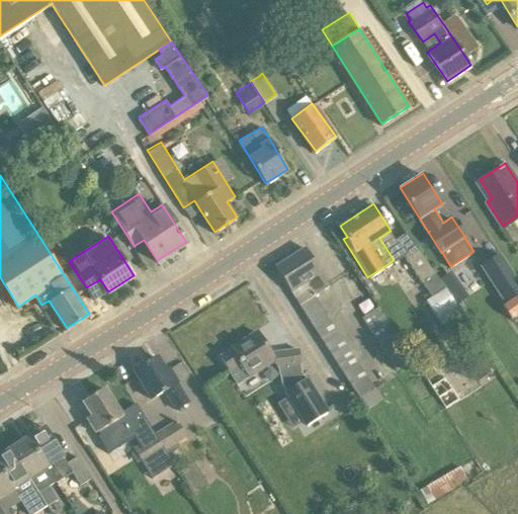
[(329,284),(305,246),(274,265),(298,304),(299,303),(358,396),(373,387),(314,293),(329,284)]
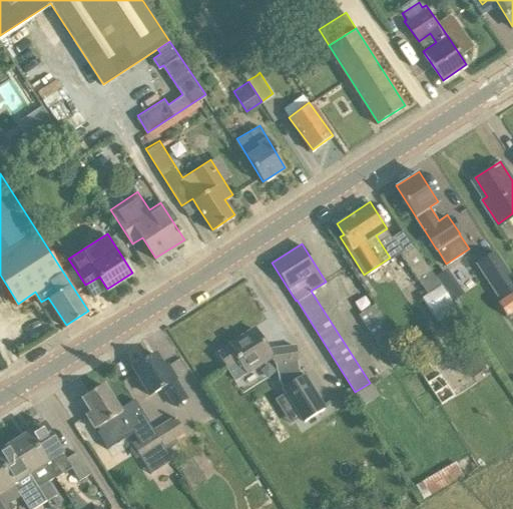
[(427,292),(440,283),(436,276),(414,244),(400,252),(427,292)]
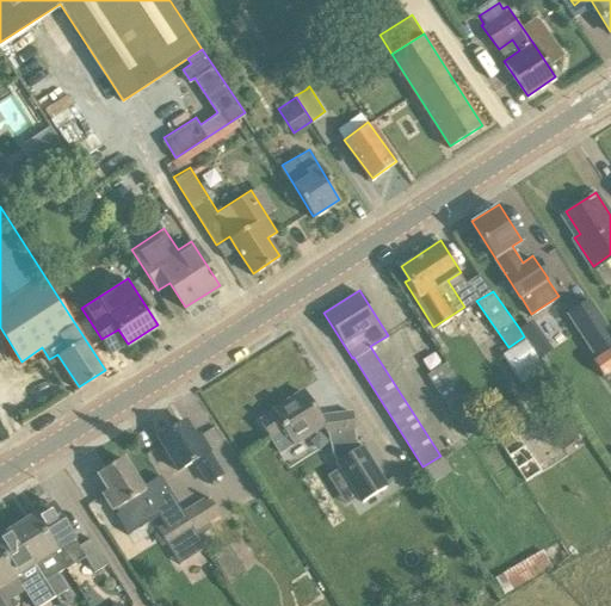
[(610,345),(610,333),(590,303),(568,317),(594,357),(610,345)]
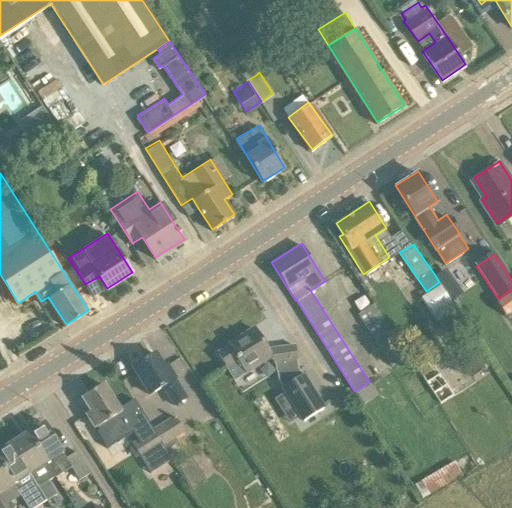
[(443,268),(436,272),(448,296),(455,292),(443,268)]
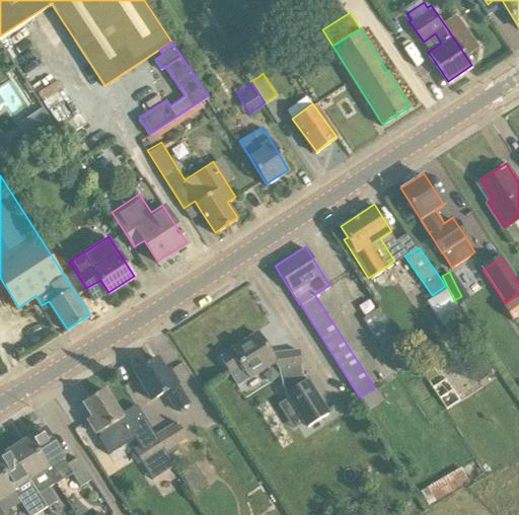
[(470,324),(445,286),(432,295),(425,299),(451,338),(470,324)]
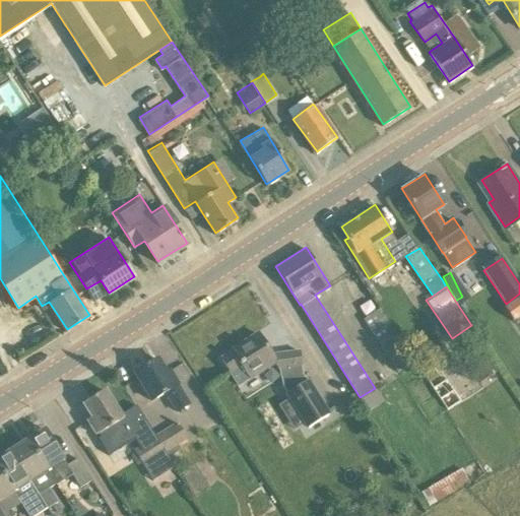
[(513,319),(519,314),(519,294),(506,304),(504,305),(513,319)]
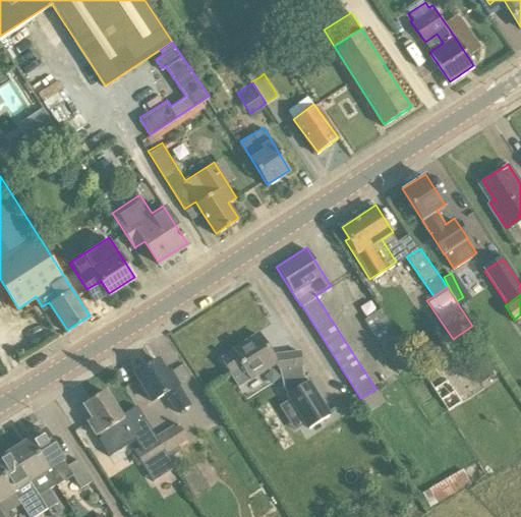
[(364,318),(399,371),(414,360),(381,307),(364,318)]
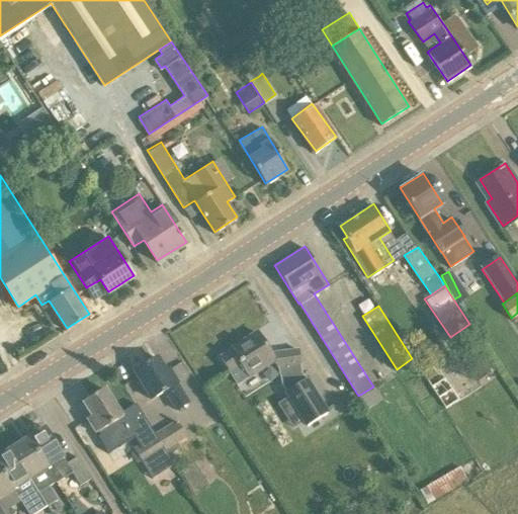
[(283,387),(308,423),(327,411),(301,370),(298,347),(273,350),(271,352),(257,330),(256,331),(233,346),(233,347),(221,355),(229,368),(240,361),(248,374),(273,358),(277,365),(283,387)]
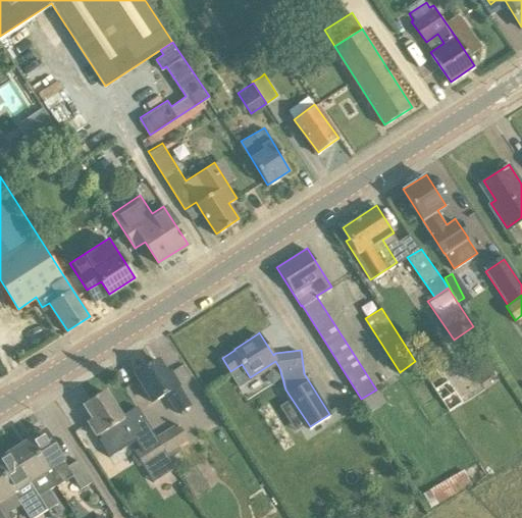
[(176,411),(190,403),(169,370),(166,372),(158,358),(136,372),(152,400),(164,393),(176,411)]
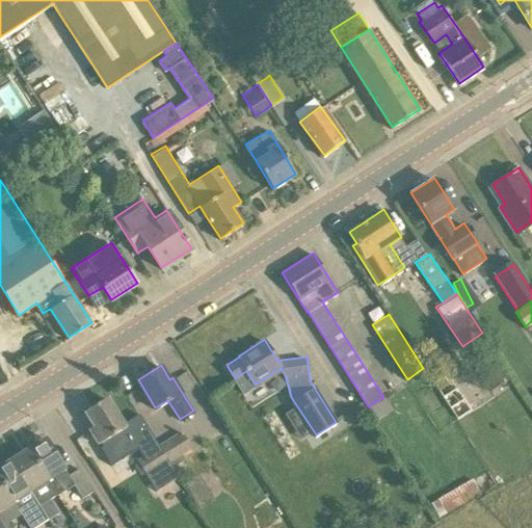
[(89,428),(105,453),(118,445),(111,434),(125,425),(108,397),(84,412),(94,425),(89,428)]
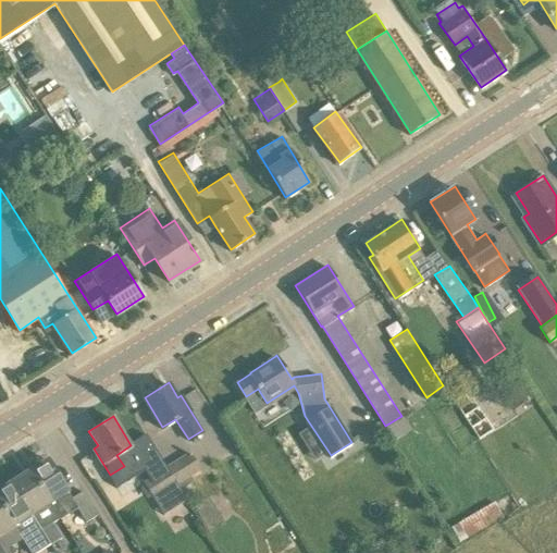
[(201,468),(189,450),(165,465),(182,490),(193,482),(188,476),(201,468)]
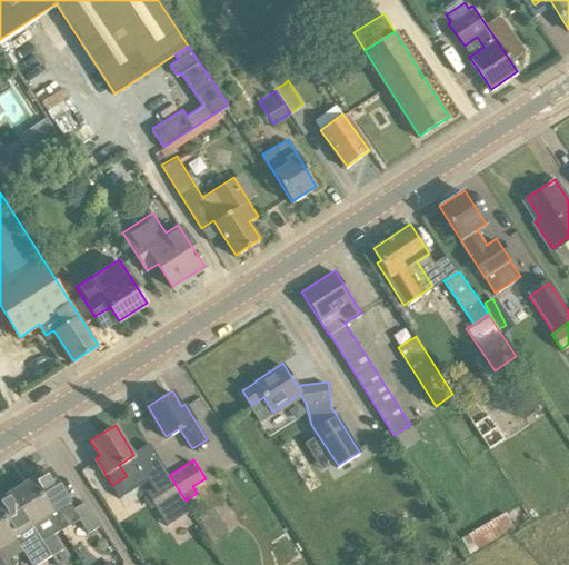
[(48,467),(29,479),(59,527),(78,516),(88,532),(100,524),(85,499),(72,506),(48,467)]
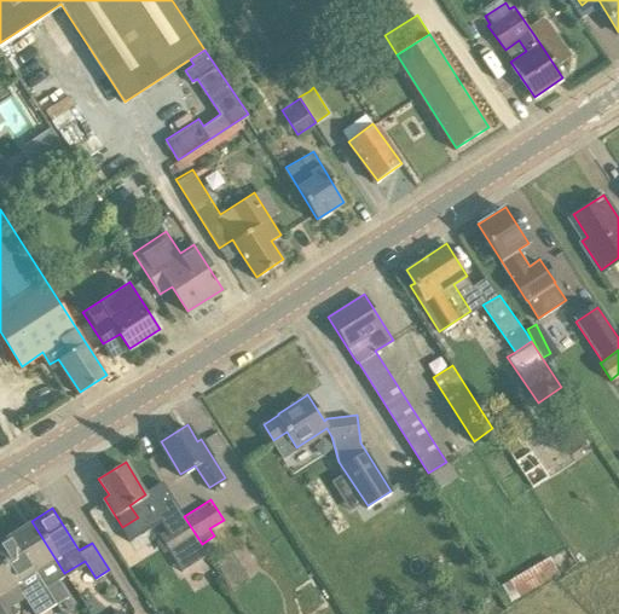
[(203,548),(202,544),(184,516),(158,532),(178,563),(203,548)]
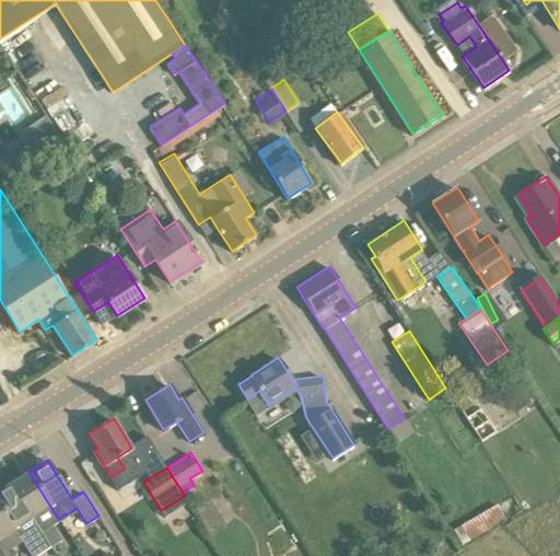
[(58,519),(28,472),(11,483),(48,542),(50,546),(62,537),(54,522),(58,519)]
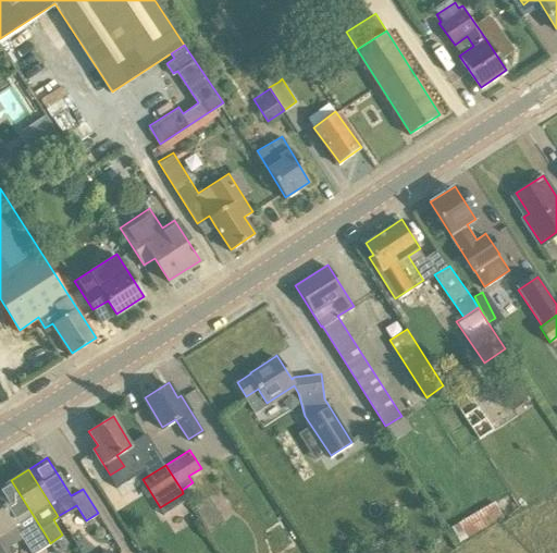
[(48,539),(11,480),(0,487),(0,501),(22,536),(31,550),(48,539)]
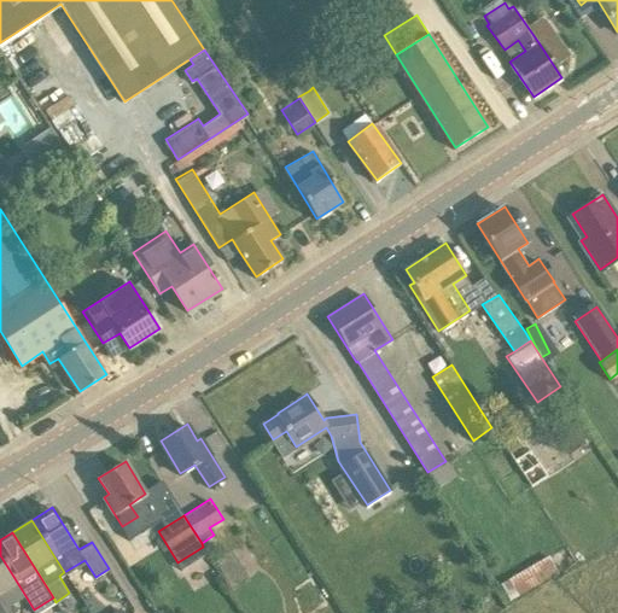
[(24,594),(0,555),(0,612),(9,612),(5,606),(24,594)]
